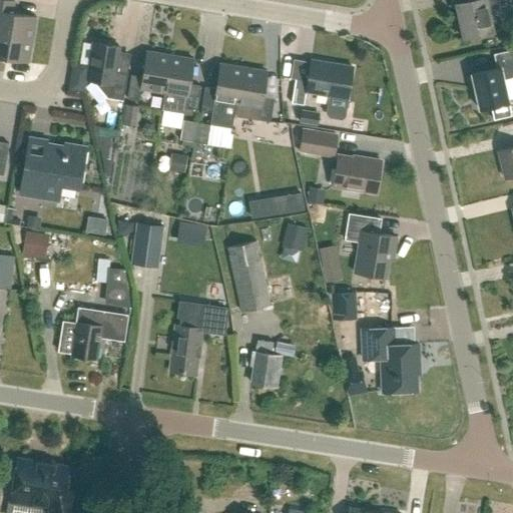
[(0,0),(0,34),(32,40),(36,17),(12,13),(14,1),(6,0),(0,0)]
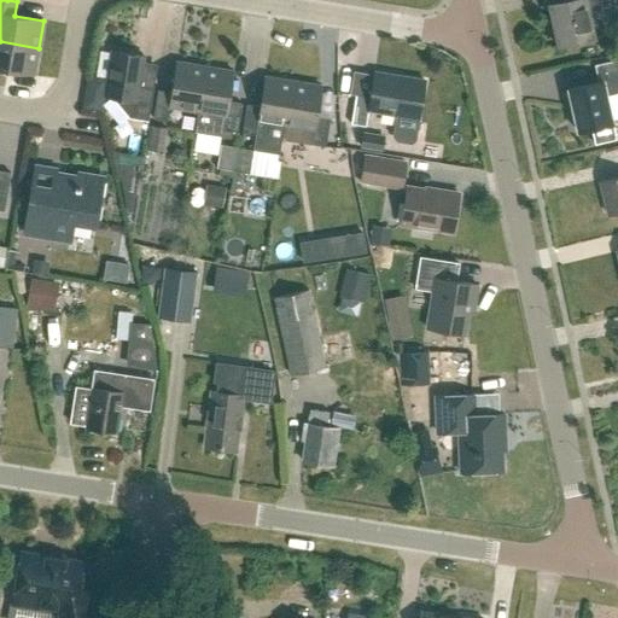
[(559,47),(594,40),(588,12),(612,7),(610,0),(578,0),(551,6),(559,47)]
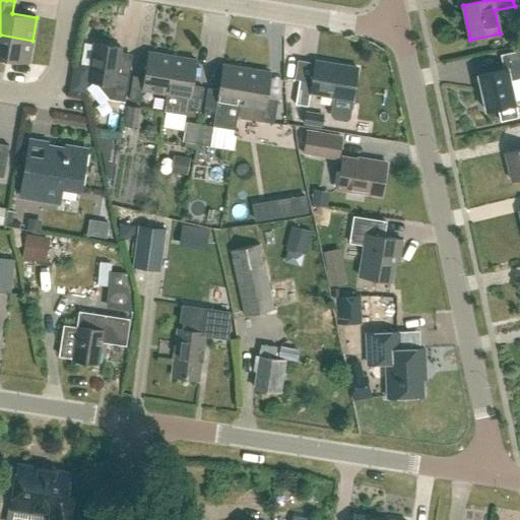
[(0,71),(3,72),(5,60),(28,64),(33,41),(0,35),(0,71)]
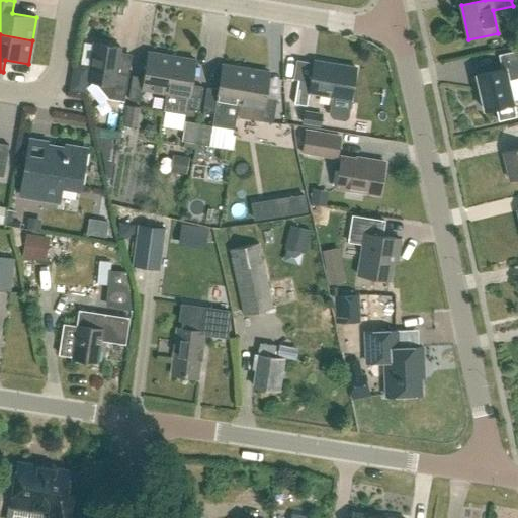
[(119,48),(94,42),(88,76),(98,88),(104,83),(113,85),(111,96),(124,98),(128,74),(116,72),(119,48)]
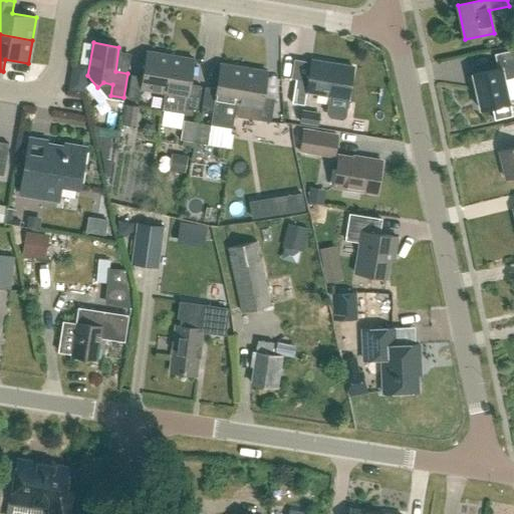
[(170,55),(147,51),(143,77),(132,75),(127,99),(140,100),(141,90),(164,93),(170,55)]
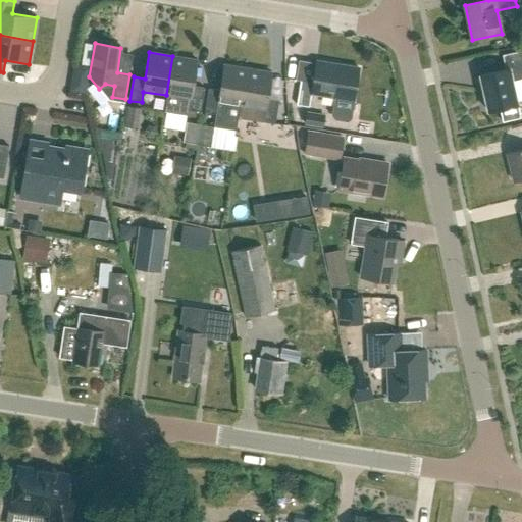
[(521,119),(513,82),(521,80),(521,52),(503,56),(506,71),(480,76),(487,112),(500,109),(503,123),(521,119)]
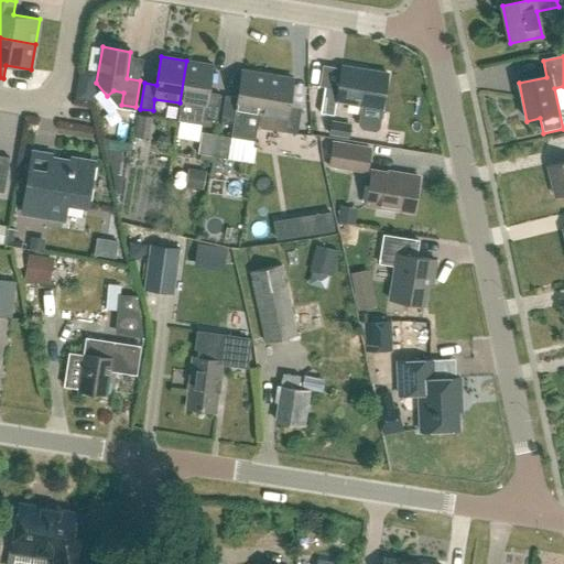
[(208,93),(213,65),(186,61),(180,102),(177,120),(212,126),(212,120),(216,121),(220,95),(208,93)]
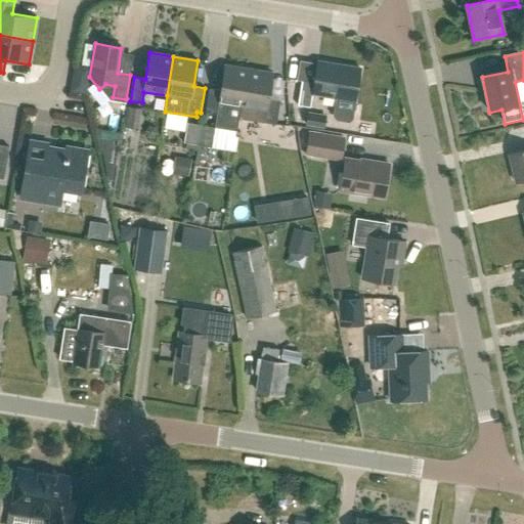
[(313,83),(302,81),(298,105),(310,107),(312,94),(337,98),(336,100),(337,100),(334,117),(336,120),(349,122),(352,120),(360,69),(317,61),(313,83)]
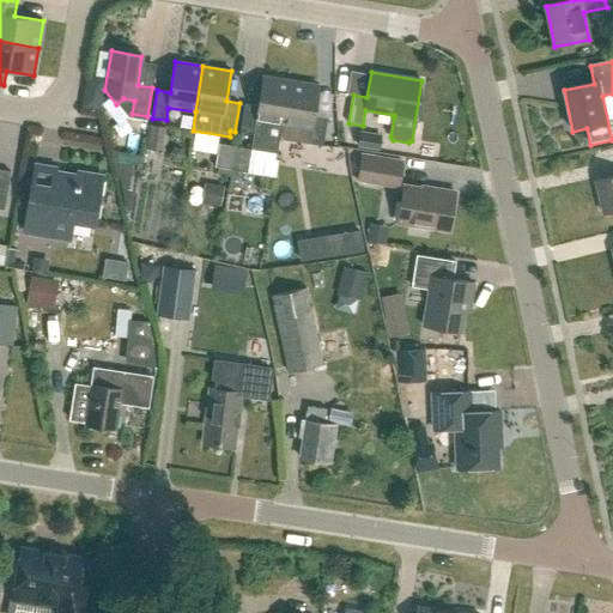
[(291,80),(262,76),(258,107),(244,104),(240,133),(255,135),(254,144),(279,147),(277,159),(278,159),(284,126),(291,80)]
